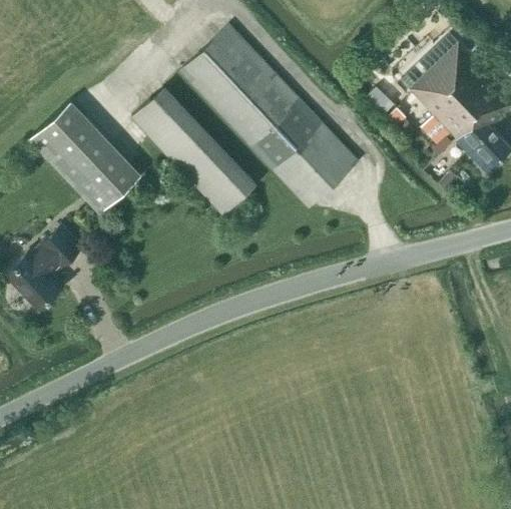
[(179,73),(309,208),(357,163),(227,27),(179,73)]
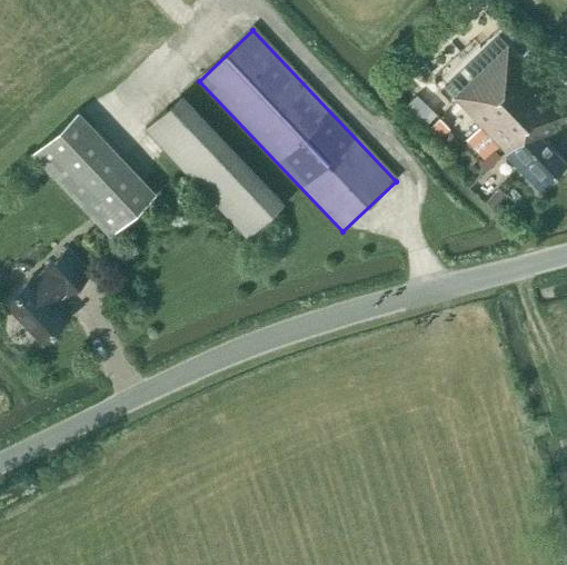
[(566,106),(509,48),(454,100),(507,157),(506,157),(539,192),(566,167),(566,165),(545,142),(559,128),(558,126),(566,116),(566,106)]
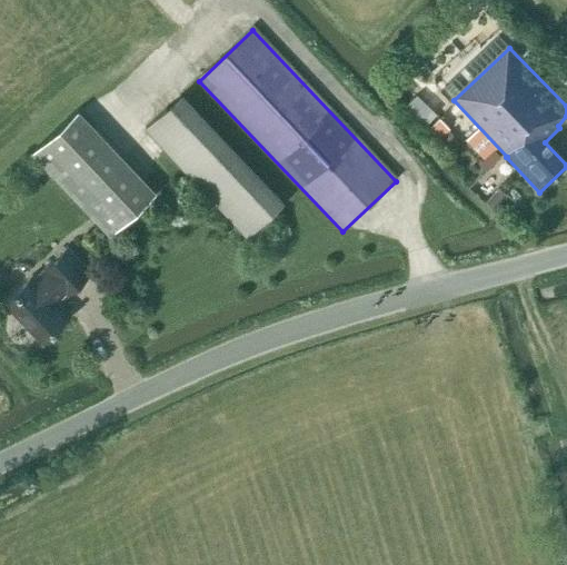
[(410,102),(431,120),(447,101),(426,83),(410,102)]
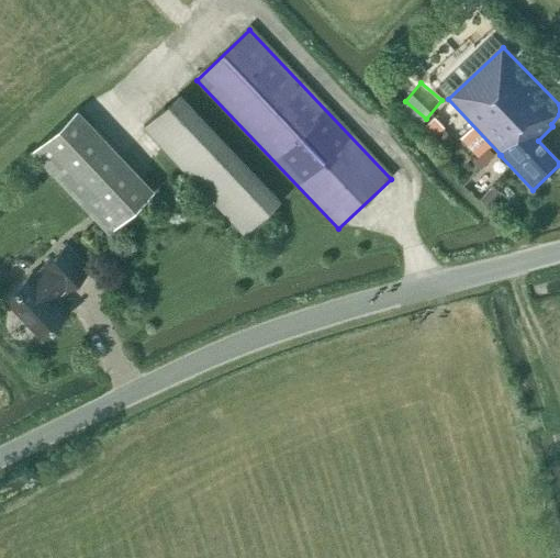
[(179,98),(144,131),(153,141),(161,149),(163,151),(245,237),(280,204),(179,98)]
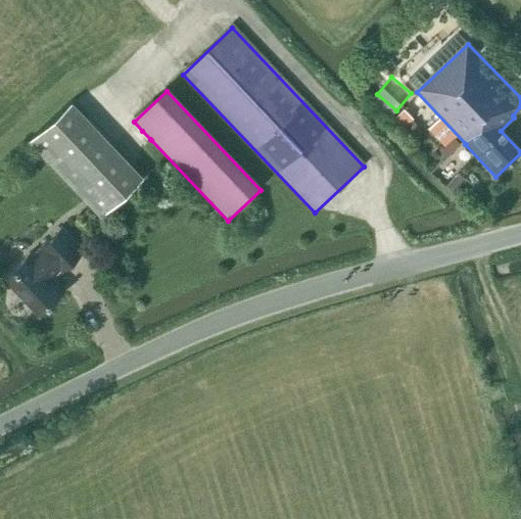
[(30,146),(102,220),(144,180),(70,106),(30,146)]
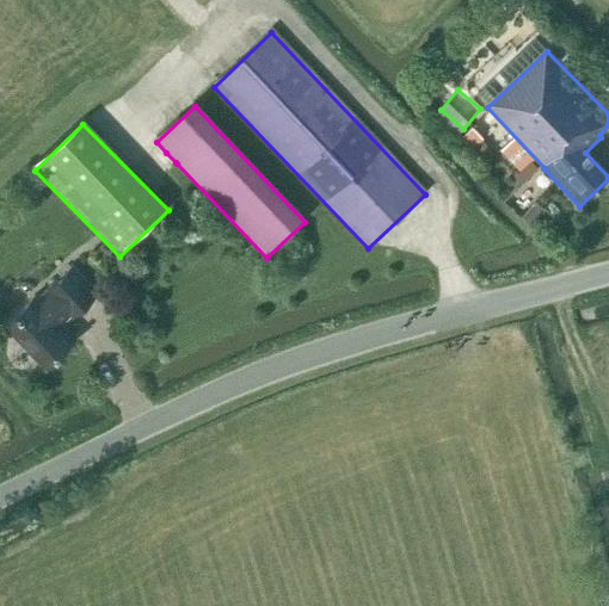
[(474,130),(462,141),(473,153),(485,142),(474,130)]
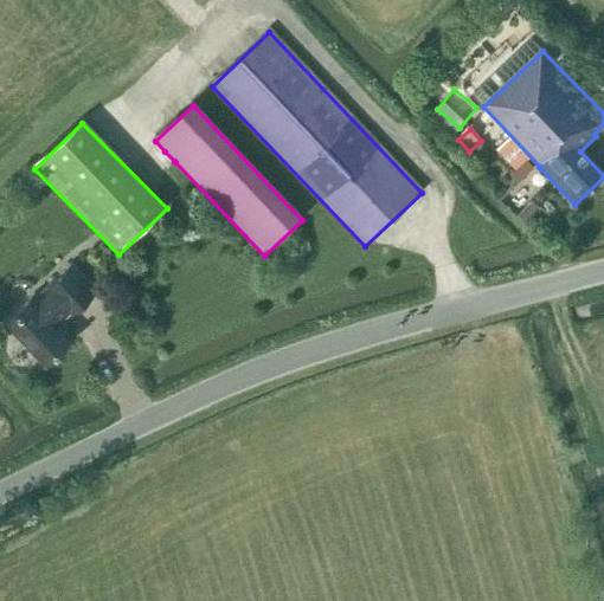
[(165,152),(155,160),(166,172),(175,162),(174,161),(165,152)]
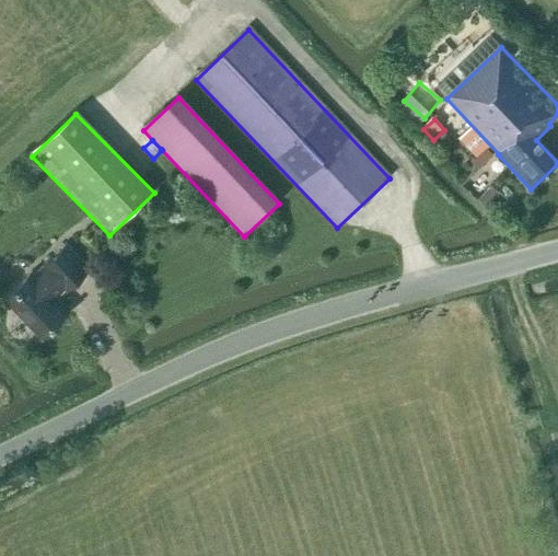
[(493,189),(479,201),(486,208),(500,195),(493,189)]
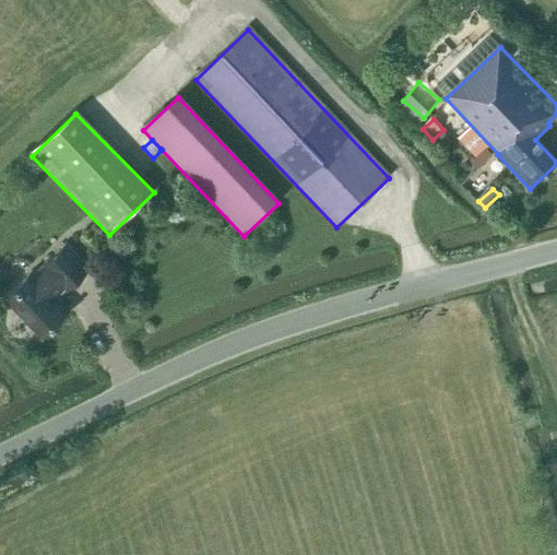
[(67,247),(45,268),(45,269),(35,278),(33,274),(6,300),(42,339),(69,313),(55,298),(64,288),(68,292),(90,271),(67,247)]
